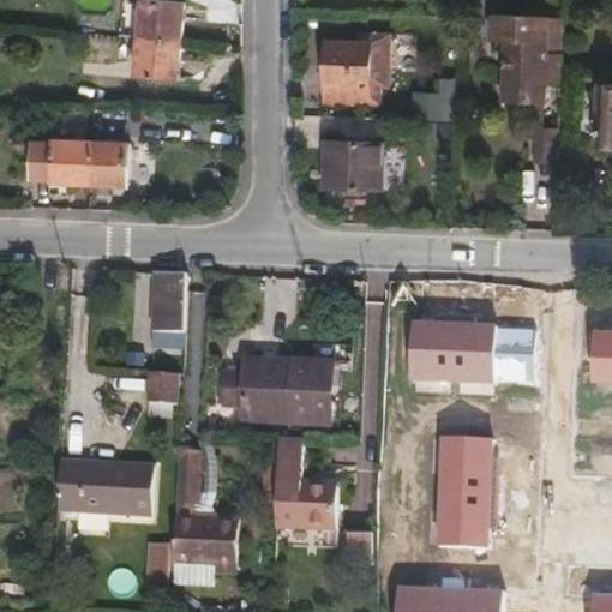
[(181,37),(185,0),(143,0),(141,34),(181,37)]
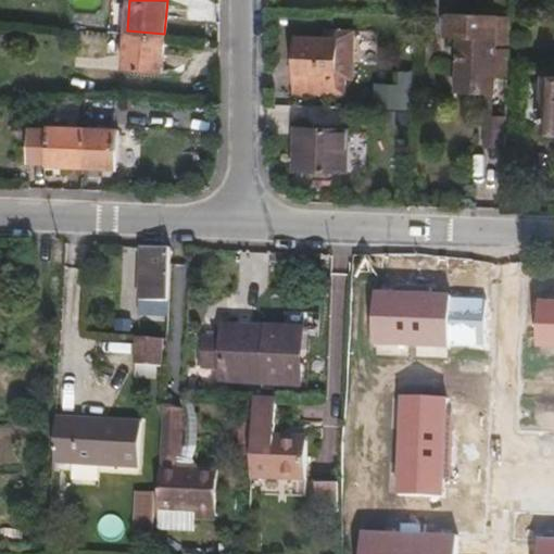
[(495,46),(496,12),(447,10),(445,34),(457,35),(455,90),(483,91),(492,91),(494,75),(508,74),(510,47),(495,46)]
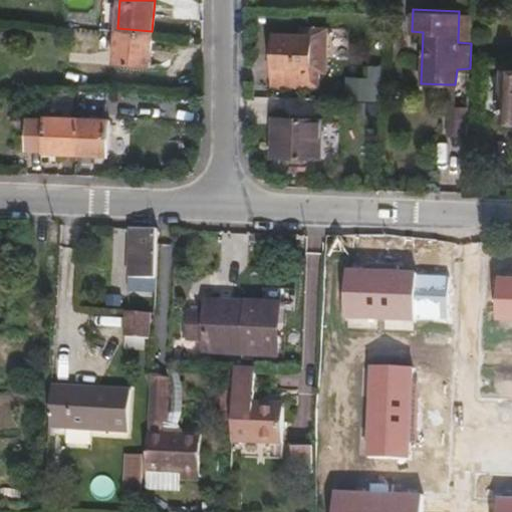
[(471,43),(472,11),(459,11),(458,42),(471,43)]
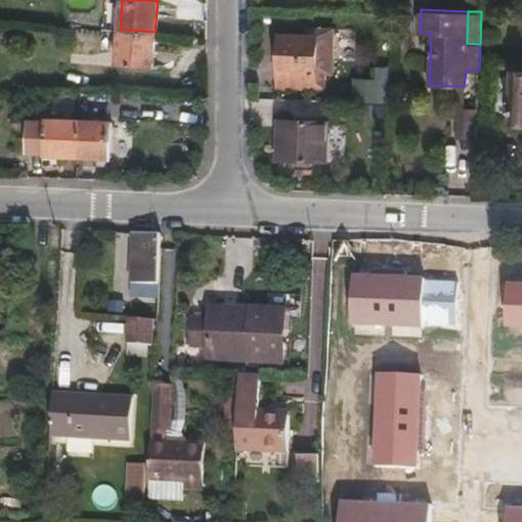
[(334,54),(335,27),(307,26),(307,36),(317,36),(316,71),(325,71),(325,73),(334,73),(334,54)]
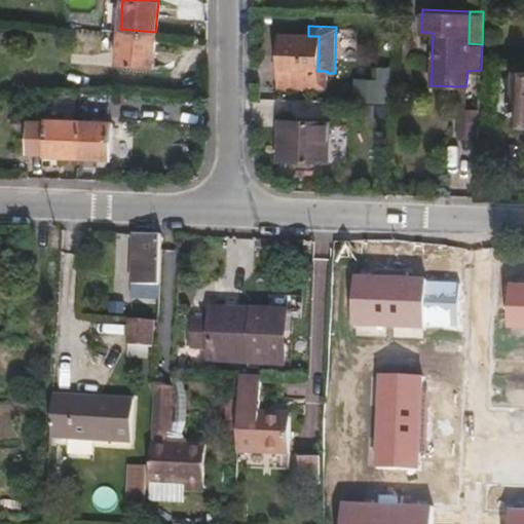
[(153,64),(155,32),(120,29),(118,63),(153,64)]
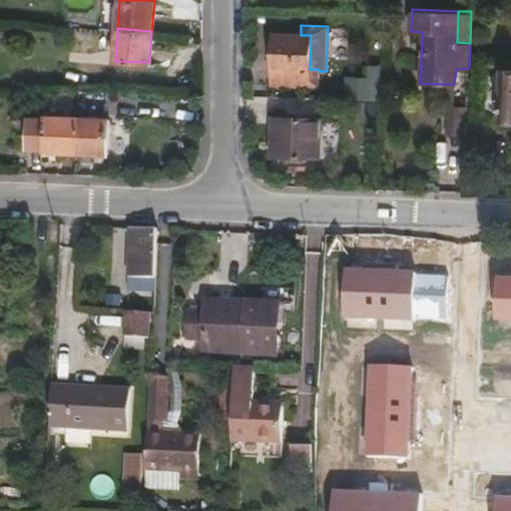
[(310,69),(311,35),(301,35),(274,33),(273,34),(271,83),(318,85),(319,83),(319,71),(319,69),(310,69)]
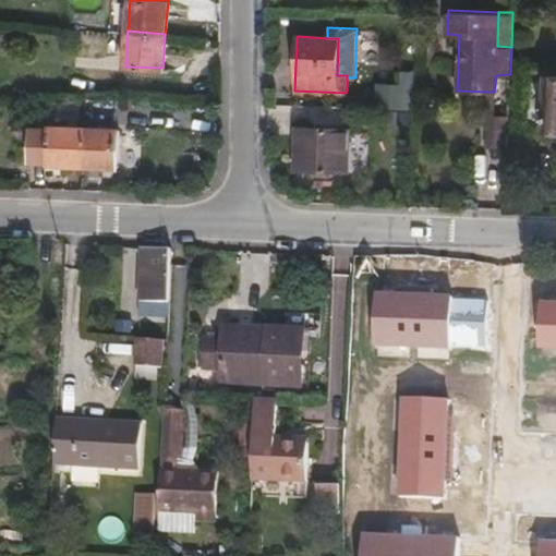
[(555,75),(546,75),(524,73),(522,76),(520,129),(555,131),(555,75)]
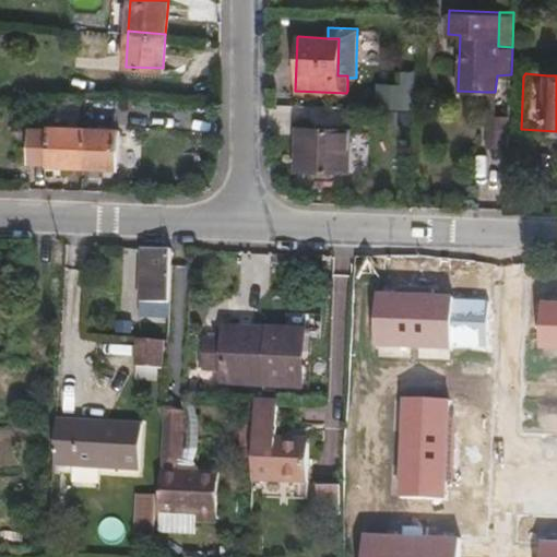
[(374,101),(403,102),(403,81),(375,80),(374,101)]
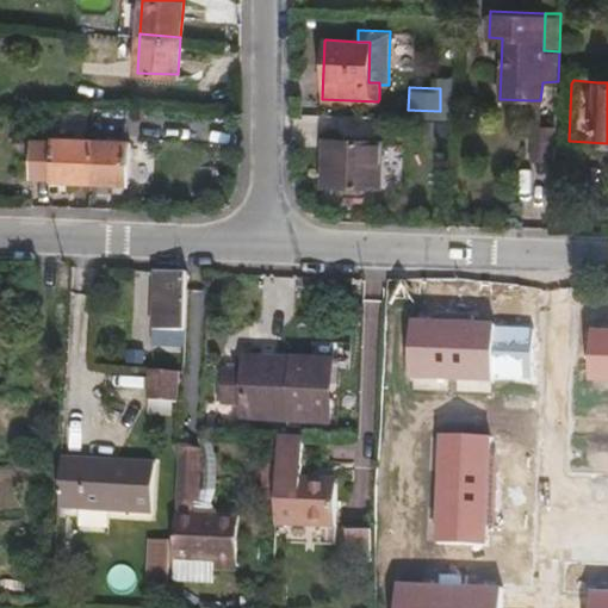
[(540,124),(540,100),(531,100),(531,124),(540,124)]
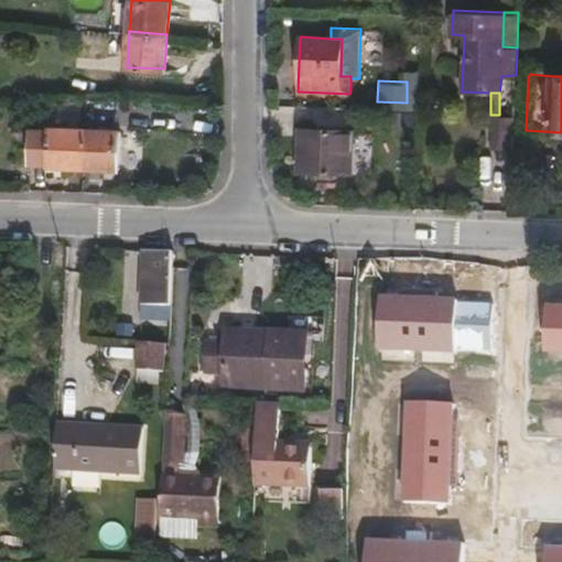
[(511,149),(514,115),(499,115),(490,115),(488,148),(511,149)]
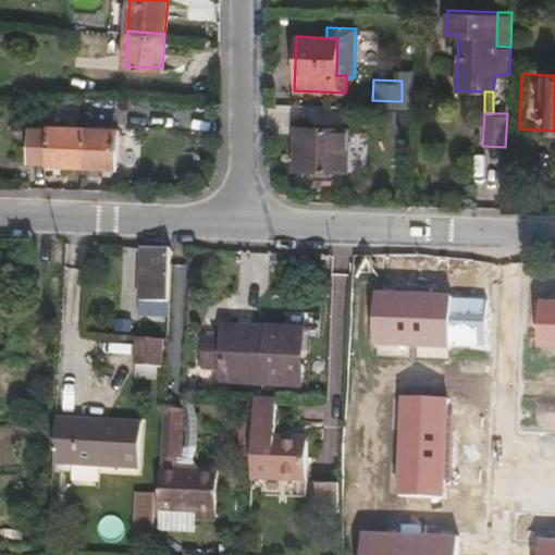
[(342,167),(342,124),(294,122),(294,167),(340,169),(342,167)]
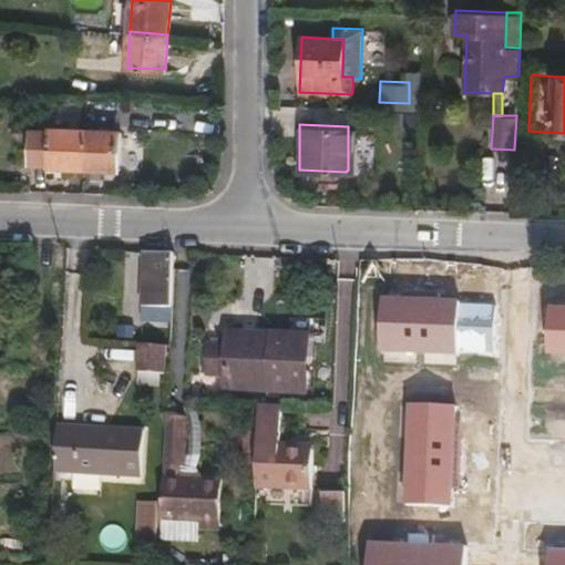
[(81,167),(83,130),(28,127),(27,165),(81,167)]
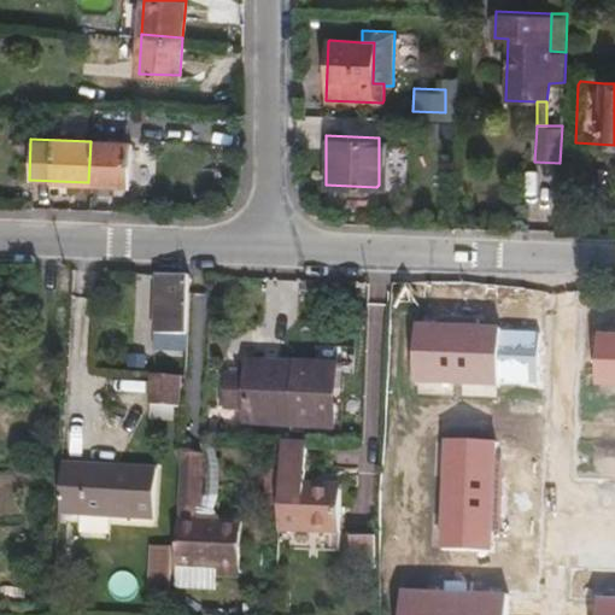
[(128,183),(129,142),(91,141),(88,182),(128,183)]
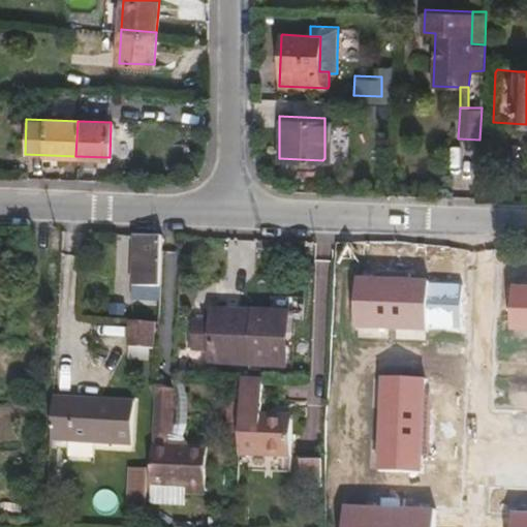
[(162,271),(163,233),(129,231),(127,285),(135,286),(134,296),(149,296),(149,301),(160,301),(162,271)]
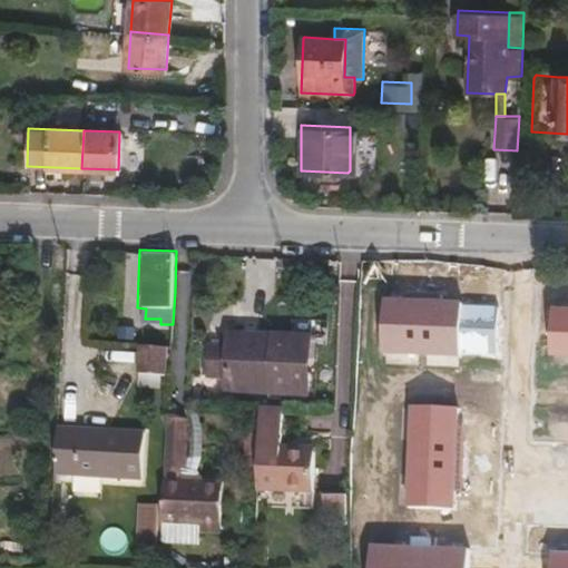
[(567,305),(548,305),(547,353),(567,353),(567,305)]
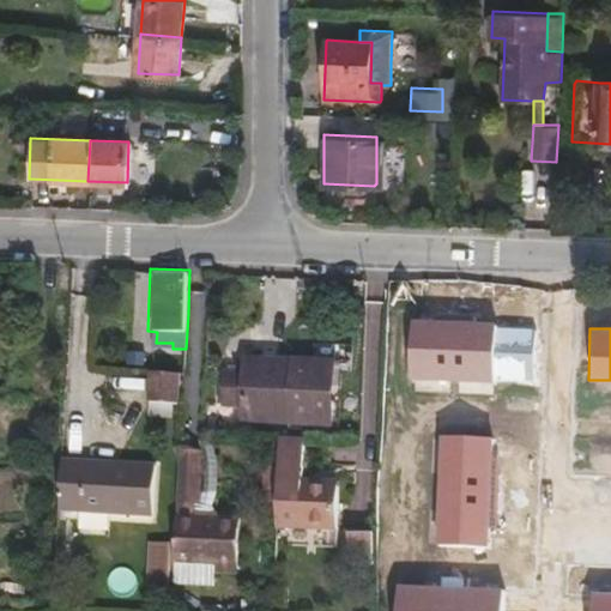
[(333,419),(337,358),(274,356),(274,370),(244,369),(225,369),(223,404),(242,404),(242,416),(333,419)]
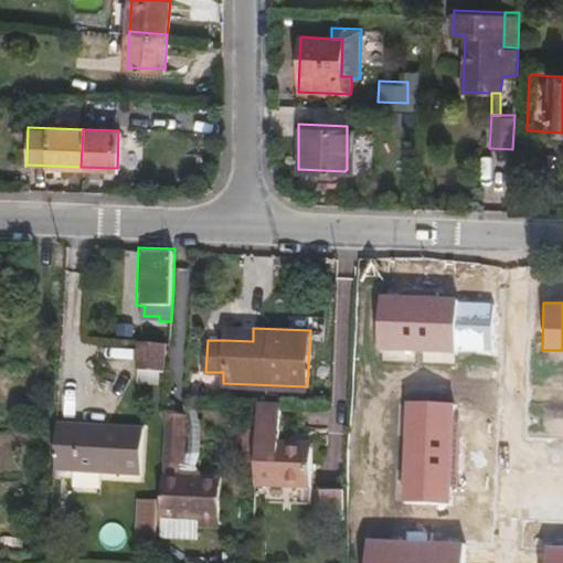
[(253,341),(253,328),(226,328),(225,340),(253,341)]
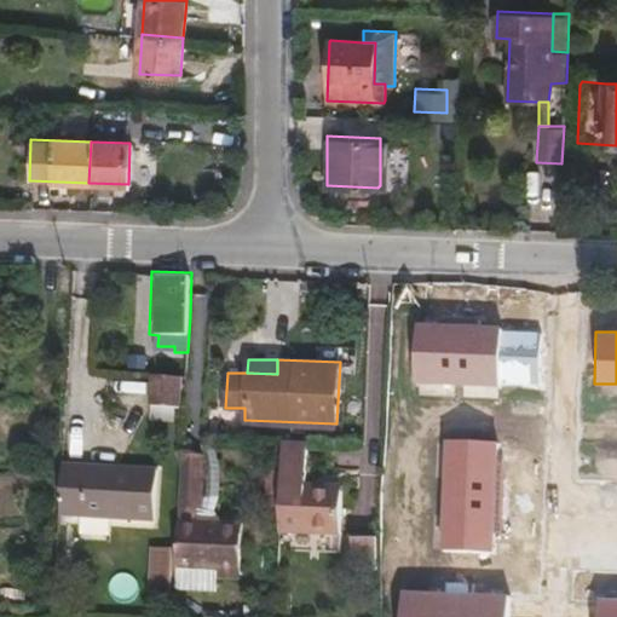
[(178,405),(179,376),(155,376),(153,374),(151,404),(178,405)]
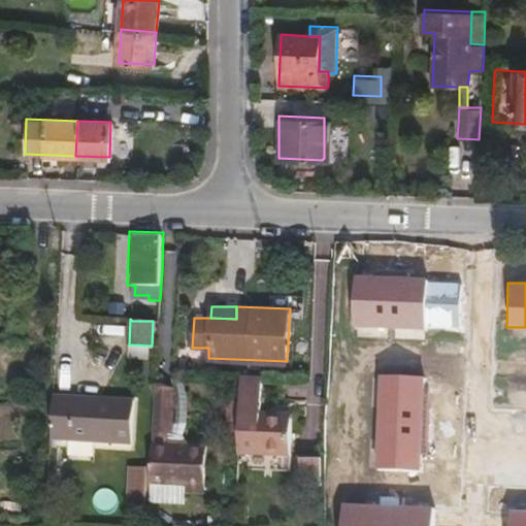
[(421,375),(376,373),(373,466),(418,468),(421,375)]
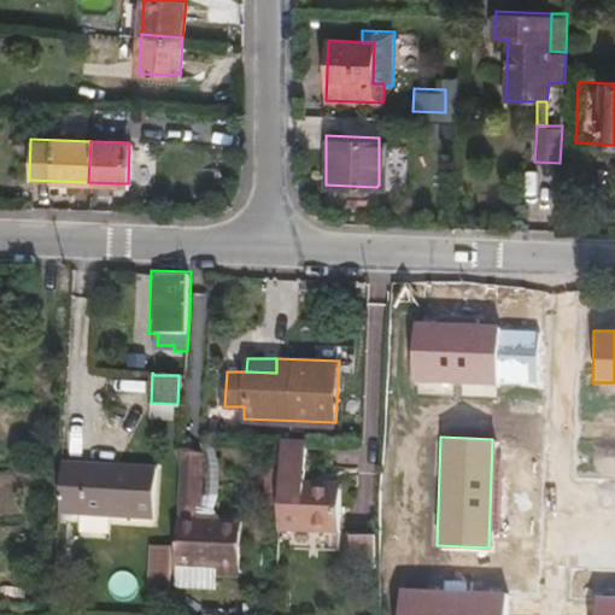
[(334,532),(335,488),(299,488),(299,481),(302,438),(277,438),(274,529),(334,532)]
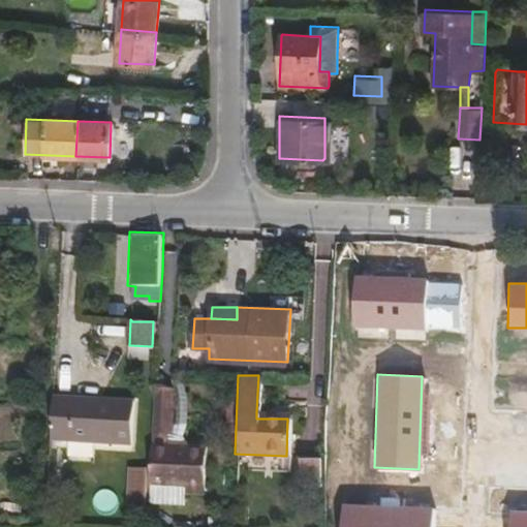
[(169,434),(173,386),(154,386),(153,402),(151,434),(153,433),(169,434)]
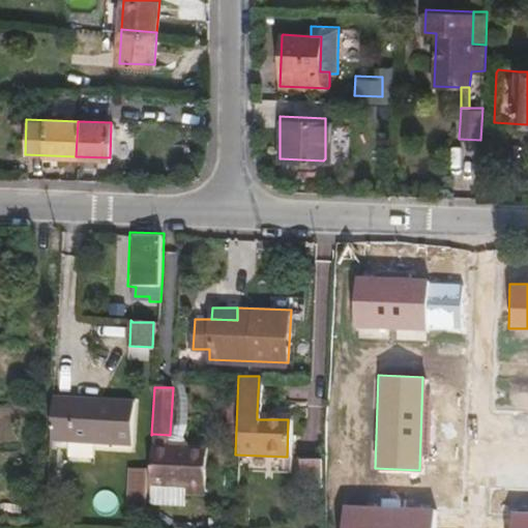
[(129,445),(133,402),(99,399),(99,404),(49,402),(47,441),(111,443),(129,445)]
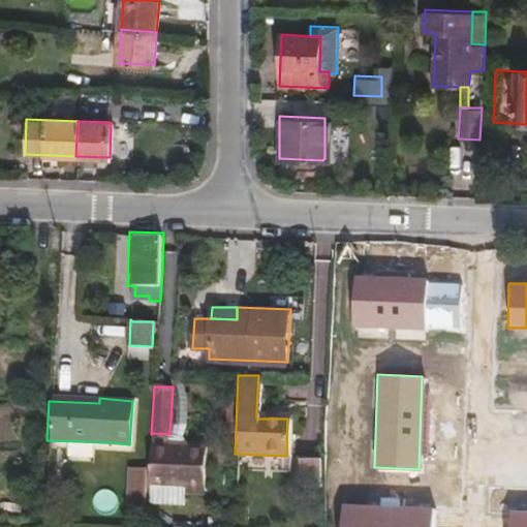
[(200,493),(202,467),(204,446),(151,443),(148,485),(179,486),(180,493),(200,493)]
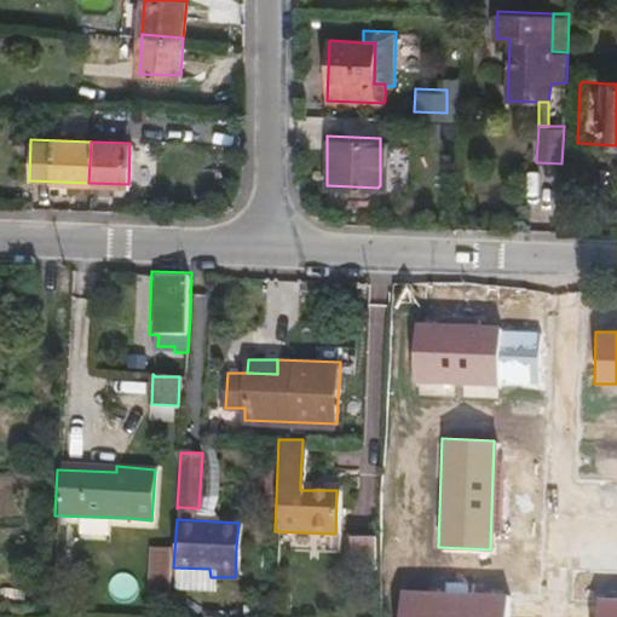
[(167,594),(169,526),(148,526),(144,594),(167,594)]
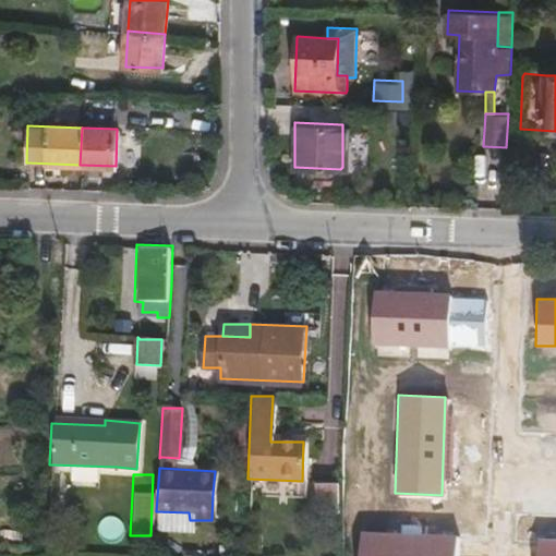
[(335,503),(335,483),(313,483),(313,503),(335,503)]
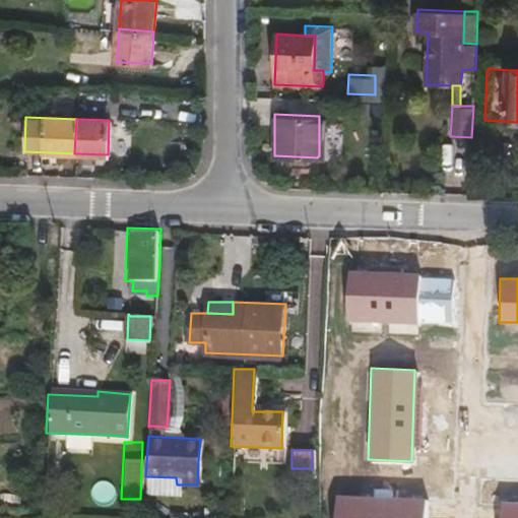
[(422,517),(424,498),(334,493),(332,517),(422,517)]
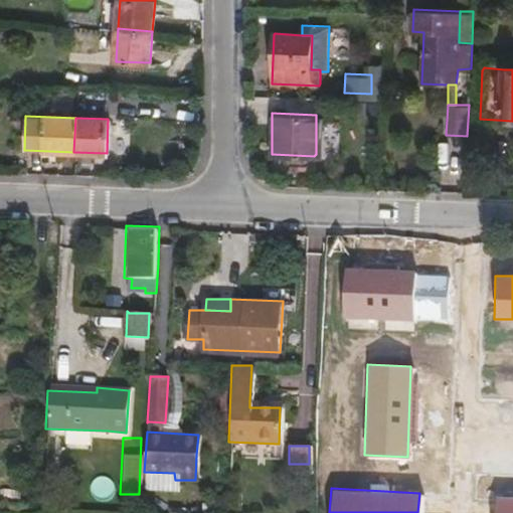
[(512,512),(512,496),(494,495),(493,512),(512,512)]
